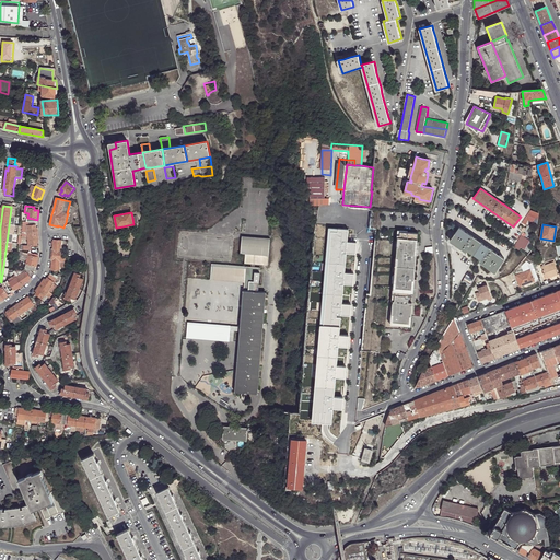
[(32,245),(37,245),(36,242),(36,241),(38,240),(37,230),(36,230),(35,228),(35,225),(27,225),(26,225),(27,236),(28,246),(24,246),(24,251),(32,249),(32,245)]
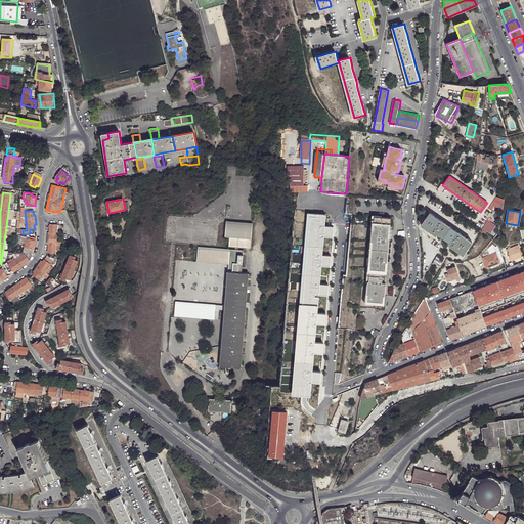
[(305,394),(310,395),(311,381),(320,381),(321,370),(312,369),(314,351),(322,352),(323,341),(315,341),(316,322),(325,323),(326,312),(318,312),(319,294),(329,295),(330,284),(320,282),(322,264),(331,265),(332,255),(323,254),(324,235),(334,236),(335,225),(325,225),(326,213),(320,212),(317,212),(317,215),(311,214),(310,222),(309,237),(308,244),(308,251),(306,267),(306,273),(305,279),(304,296),(303,302),(300,302),(299,308),(298,324),(297,331),(297,337),(295,353),(295,359),(294,366),(293,381),(292,389),(292,393),(305,394)]
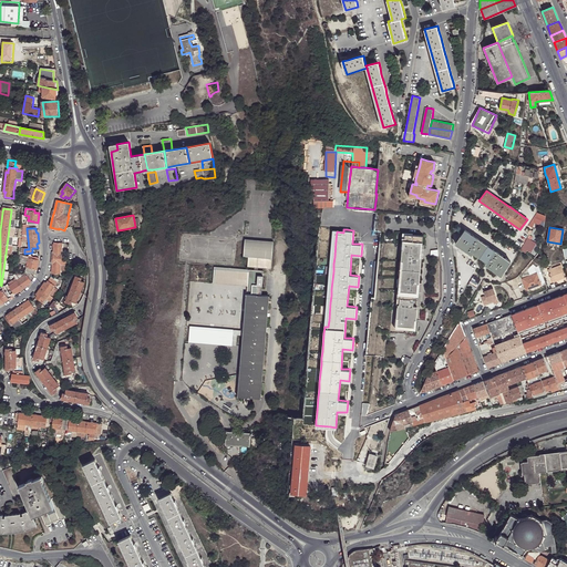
[(480,257),(487,245),(464,229),(455,244),(466,251),(471,255),(472,253),(480,257)]
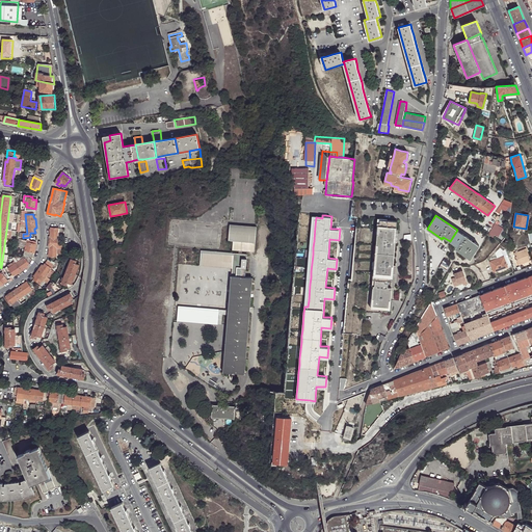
[(378,233),(379,234),(380,219),(388,220),(388,219),(378,218),(376,233),(378,233)]
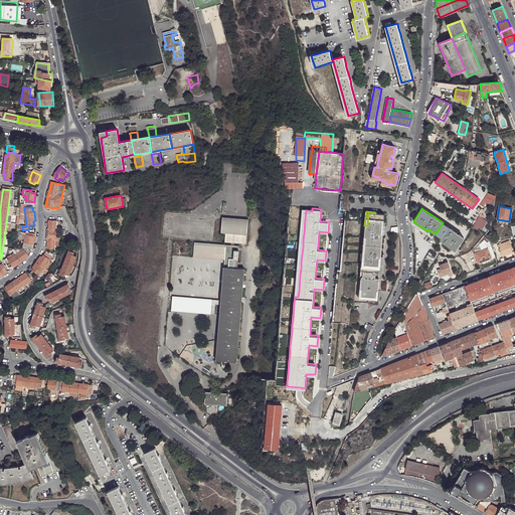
[(367,226),(366,225),(365,236),(366,236),(363,277),(361,277),(360,289),(362,289),(361,296),(376,297),(377,290),(378,291),(379,279),(382,279),(382,275),(378,274),(379,256),(381,256),(382,234),(381,234),(382,221),(384,221),(384,214),(375,213),(368,212),(367,226)]
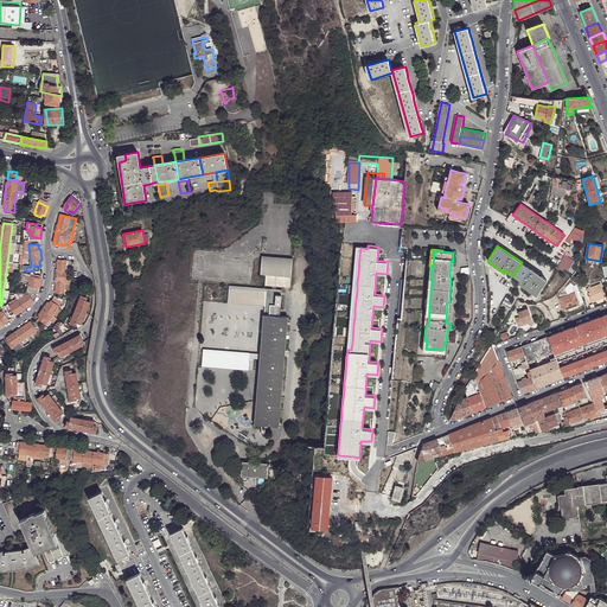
[(8,254),(2,298),(8,298),(14,255),(8,254)]
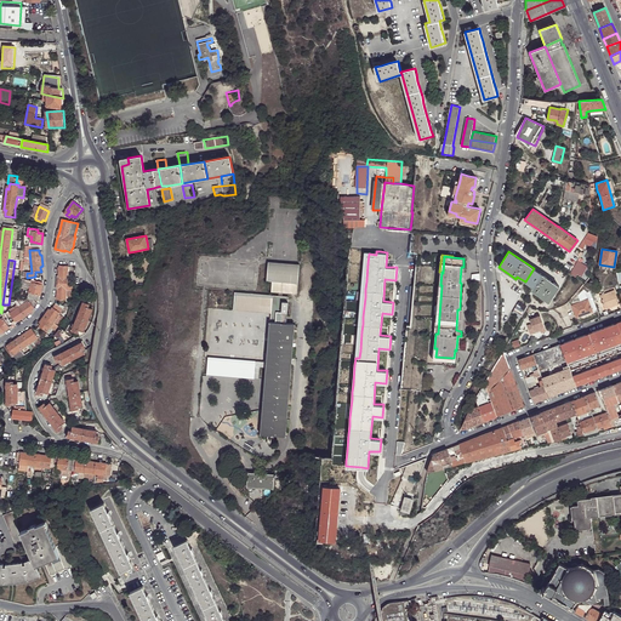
[(266,280),(271,280),(297,283),(298,263),(267,261),(266,280)]
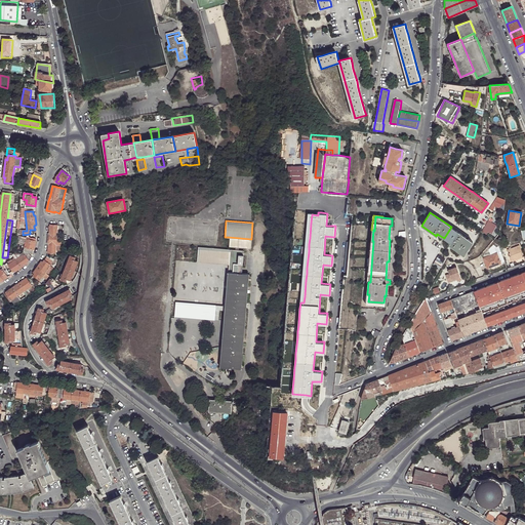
[(481,231),(484,233),(490,223),(487,220),(481,231)]
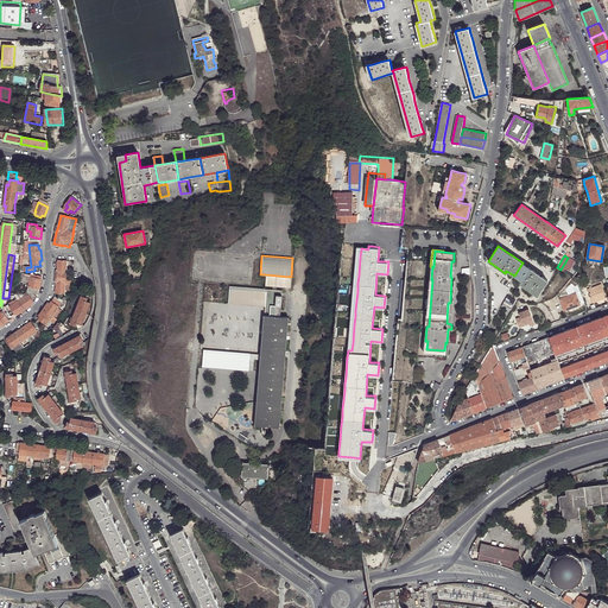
[(58,260),(57,271),(57,283),(56,292),(64,293),(64,290),(71,291),(73,285),(71,285),(71,278),(67,277),(67,271),(65,271),(67,261),(58,260)]
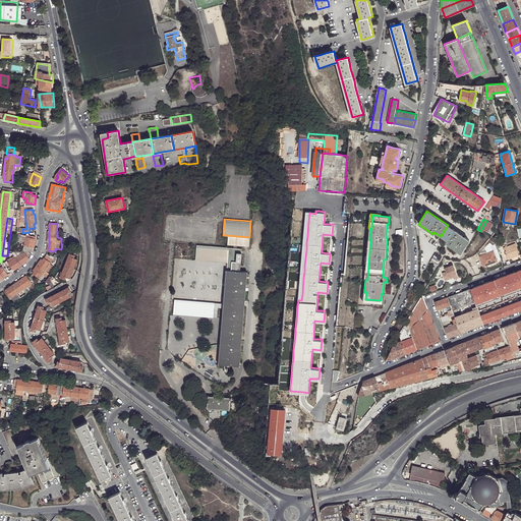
[(469,240),(448,225),(441,236),(447,240),(446,242),(449,244),(460,252),(469,240)]
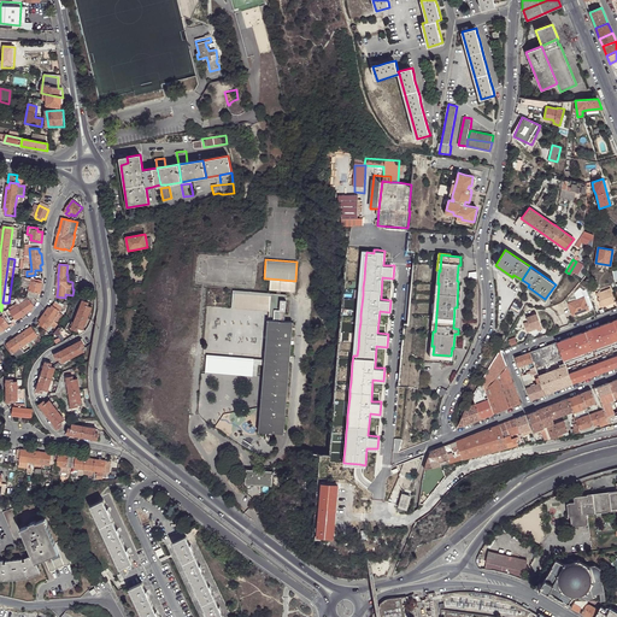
[(295,281),(269,278),(269,289),(276,291),(286,291),(294,292),(295,281)]
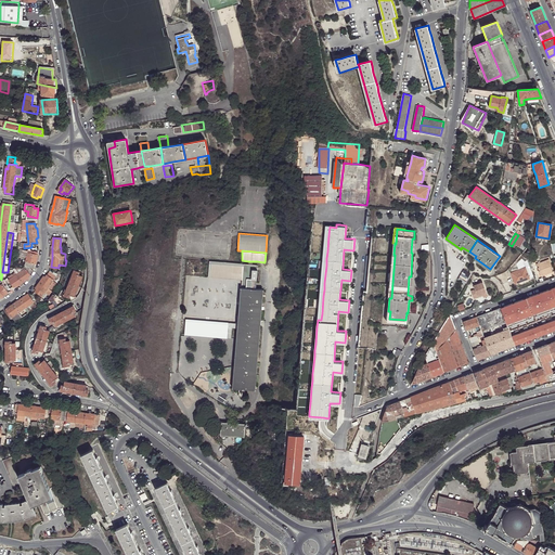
[(28,253),(27,257),(26,261),(36,263),(38,255),(28,253)]
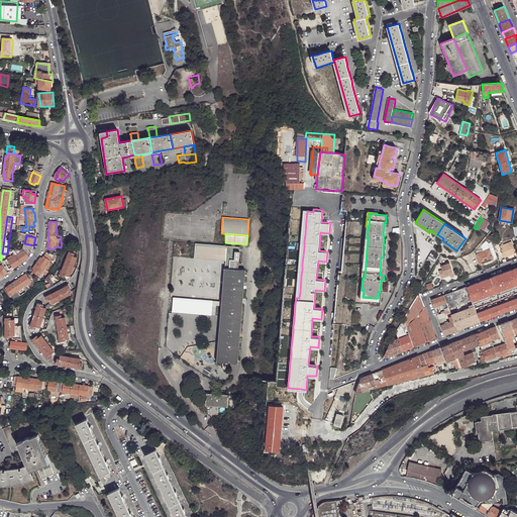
[(490,244),(487,241),(481,247),(483,249),(487,247),(490,244)]
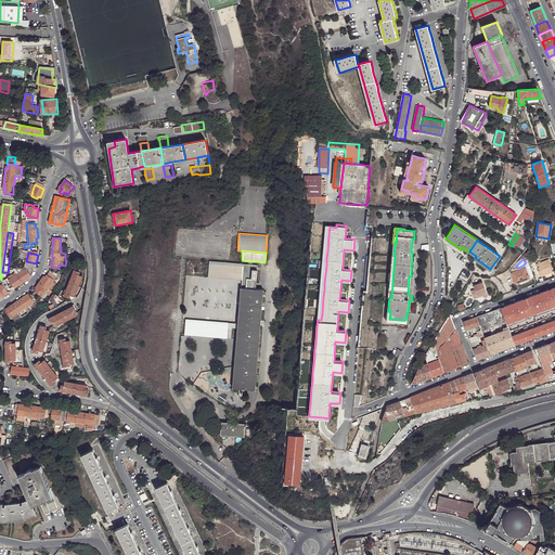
[(540,270),(539,270),(538,271),(540,276),(553,271),(552,269),(553,268),(553,266),(552,266),(550,259),(537,265),(538,269),(540,269),(540,270)]
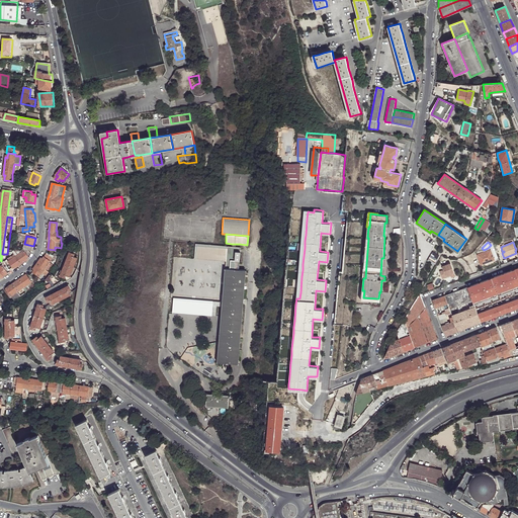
[(194,258),(226,261),(226,255),(217,254),(217,245),(195,244),(194,258)]
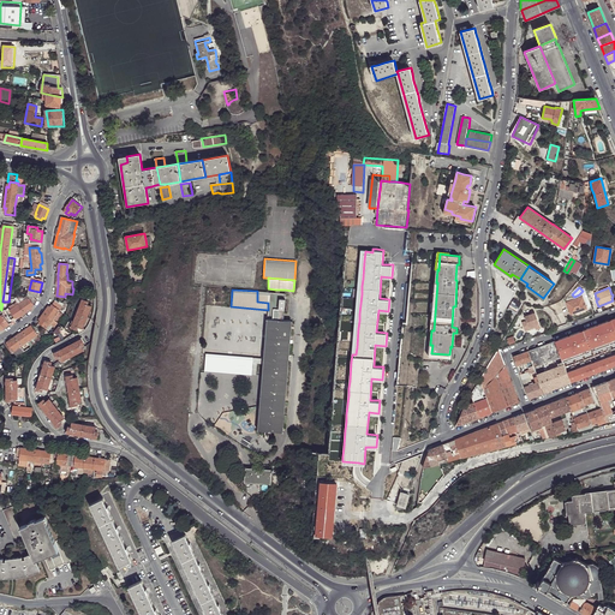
[(268,303),(269,292),(257,291),(257,302),(268,303)]
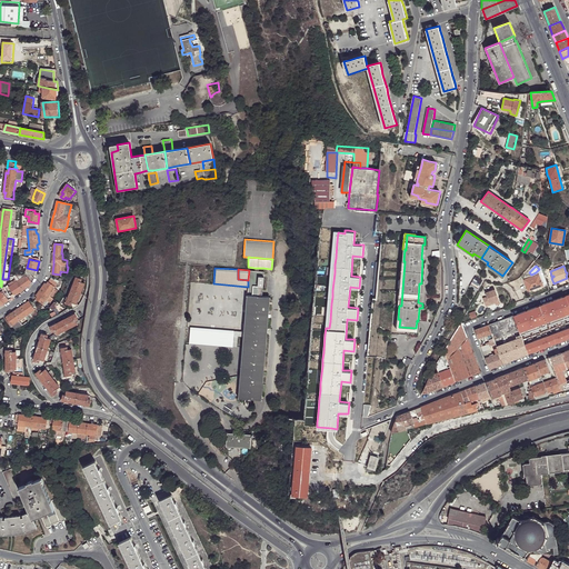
[(247,293),(261,295),(262,286),(263,276),(263,271),(255,270),(249,270),(248,280),(248,287),(247,293)]
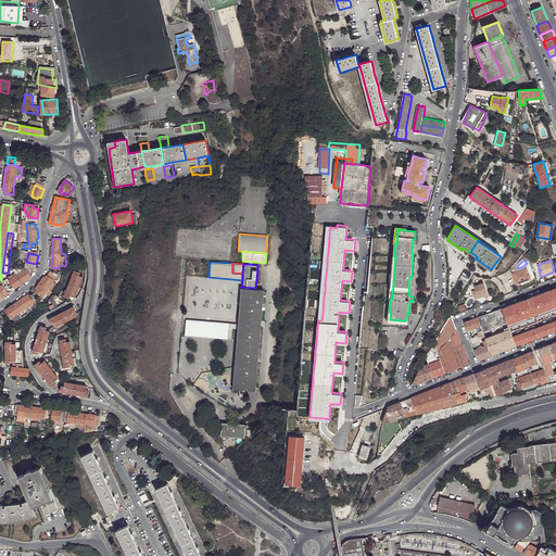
[(10,279),(9,280),(13,287),(16,286),(17,285),(19,286),(27,280),(26,278),(28,277),(30,276),(25,268),(22,272),(19,266),(13,270),(15,273),(9,277),(10,279)]
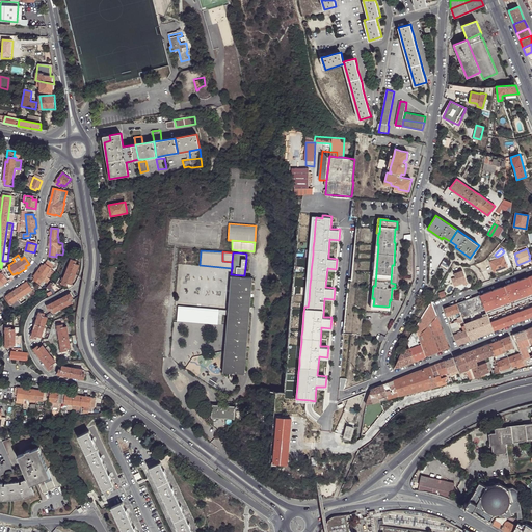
[(507,267),(503,258),(490,262),(494,272),(507,267)]
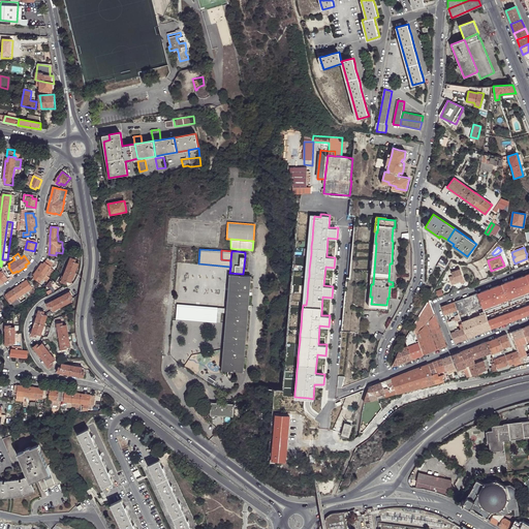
[(441,257),(436,267),(442,270),(447,260),(441,257)]
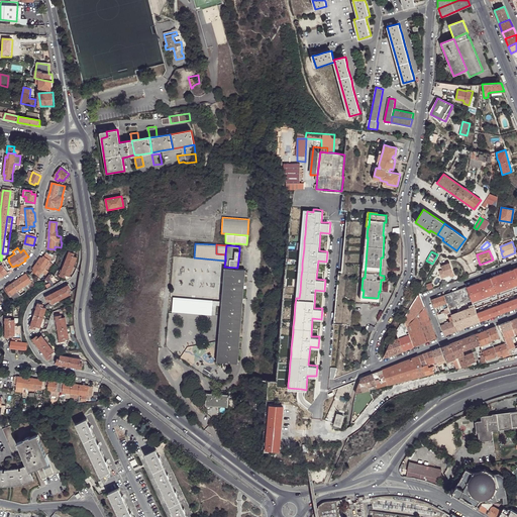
[(66,276),(70,277),(78,259),(77,257),(78,255),(75,254),(75,253),(70,252),(68,257),(62,270),(60,276),(65,278),(66,276)]
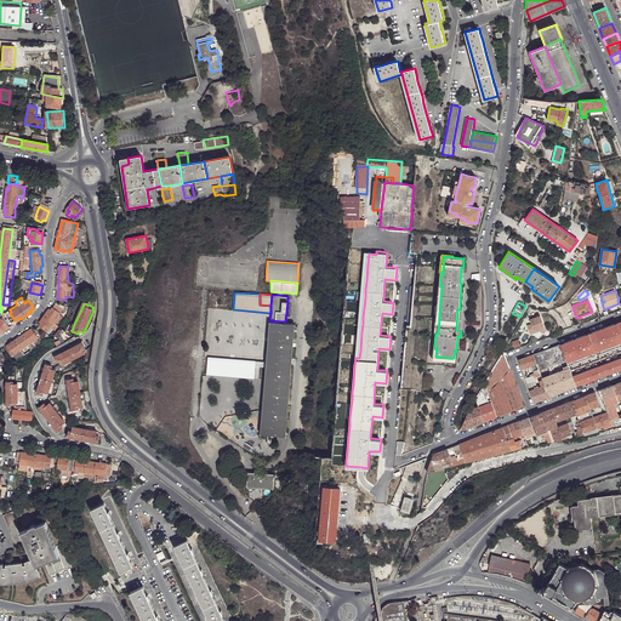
[(41,324),(39,326),(47,332),(51,328),(56,331),(60,326),(55,323),(56,322),(58,324),(63,318),(61,315),(61,314),(63,311),(56,305),(51,311),(50,313),(47,312),(41,320),(43,322),(41,324)]
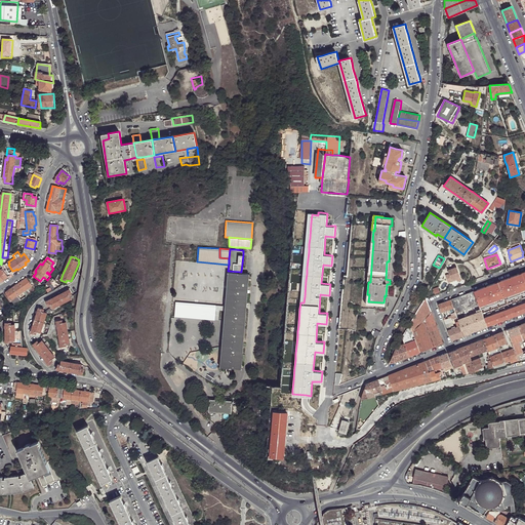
[(456,268),(448,271),(450,274),(446,276),(448,283),(452,281),(452,280),(460,277),(456,268)]
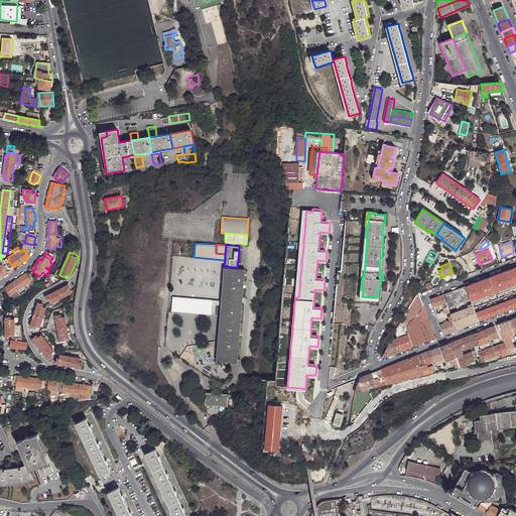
[(222,299),(221,304),(217,359),(216,359),(216,360),(238,362),(238,361),(237,361),(244,269),(245,269),(245,268),(237,267),(224,266),(223,266),(223,267),(224,267),(222,299)]
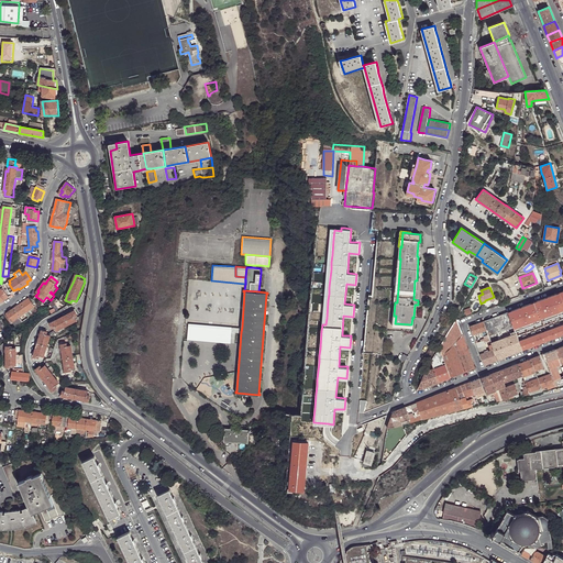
[(562,291),(527,305),(508,312),(514,329),(523,324),(525,328),(536,323),(534,321),(539,319),(544,317),(545,319),(556,315),(555,312),(562,309),(562,323),(519,341),(522,350),(562,334),(562,291)]
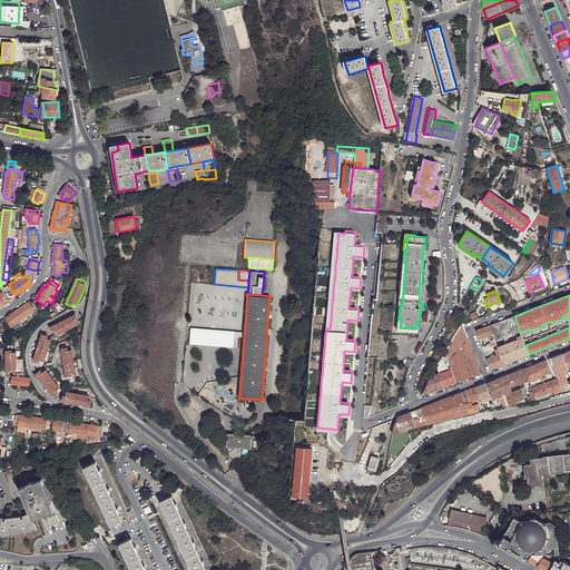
[(29,302),(5,318),(10,327),(35,311),(29,302)]
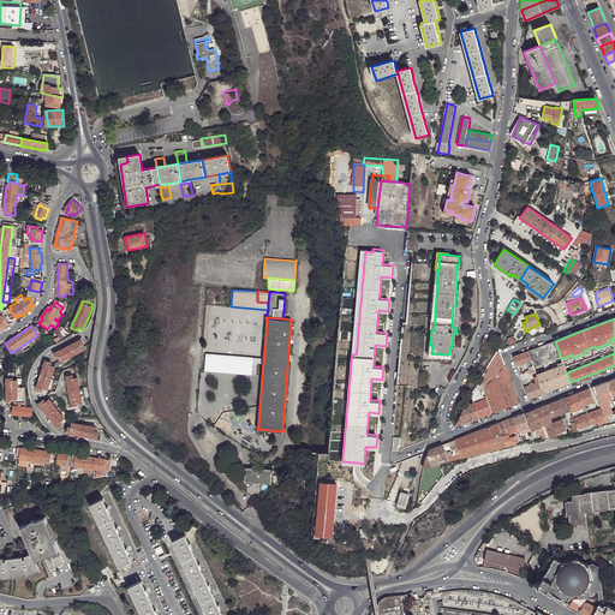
[(37,335),(13,352),(17,358),(41,341),(37,335)]
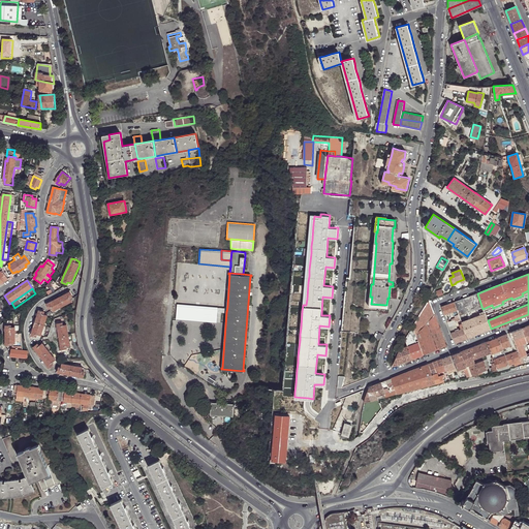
[(51,312),(71,302),(69,298),(72,297),(70,292),(64,294),(52,301),(48,304),(50,308),(51,311),(51,312)]
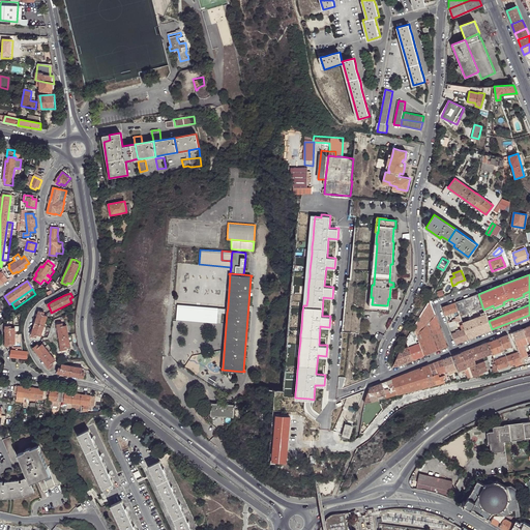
[(373,297),(371,297),(370,297),(369,306),(390,308),(390,301),(391,299),(389,299),(388,298),(387,305),(372,304),(373,297)]
